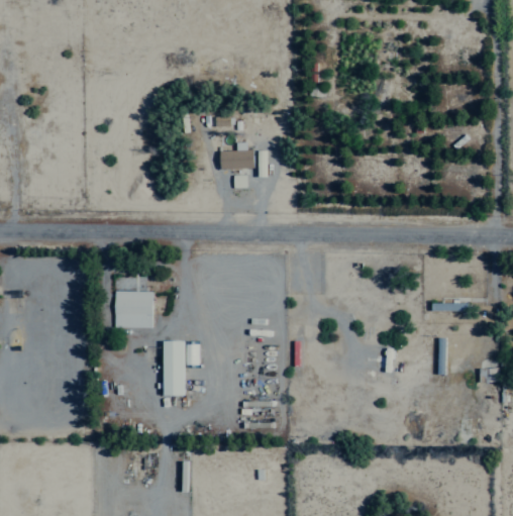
[(230,125),(230,114),(215,114),(215,125),(230,125)]
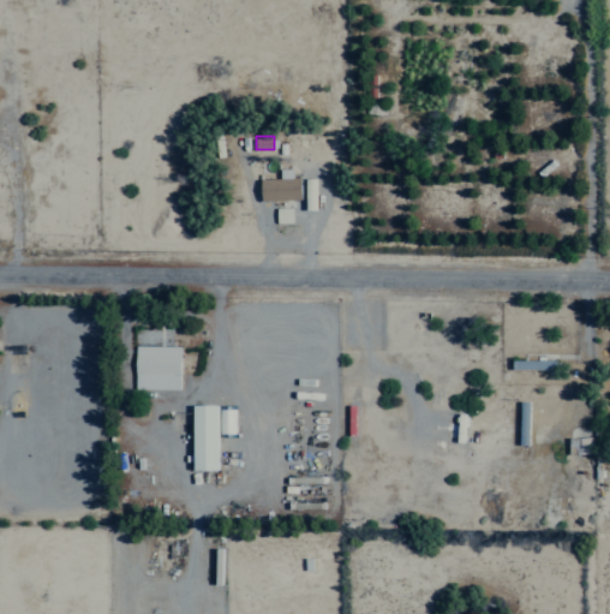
[(262,179),(262,202),(277,201),(279,224),(294,224),(293,201),(303,200),(303,178),(294,178),(294,170),(282,170),(282,179),(262,179)]
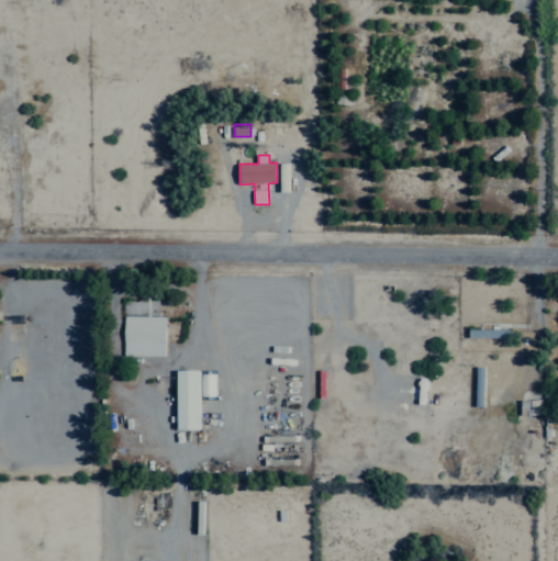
[(281,193),(290,193),(289,164),(280,165),(281,193)]
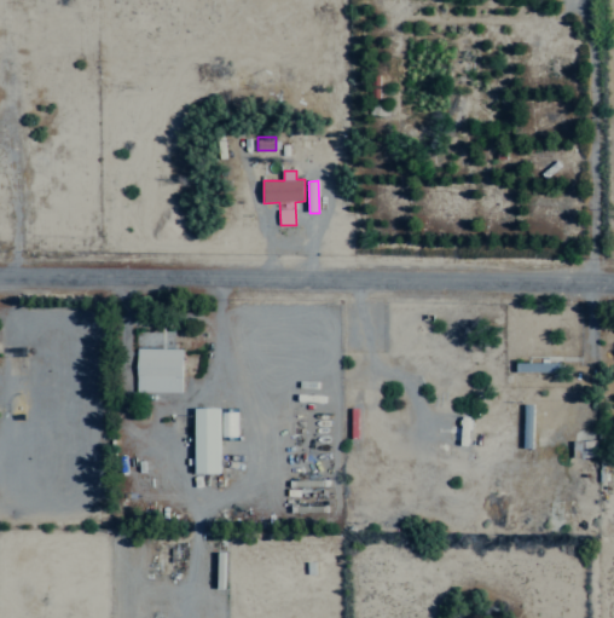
[(183,392),(183,350),(138,350),(138,392),(183,392)]
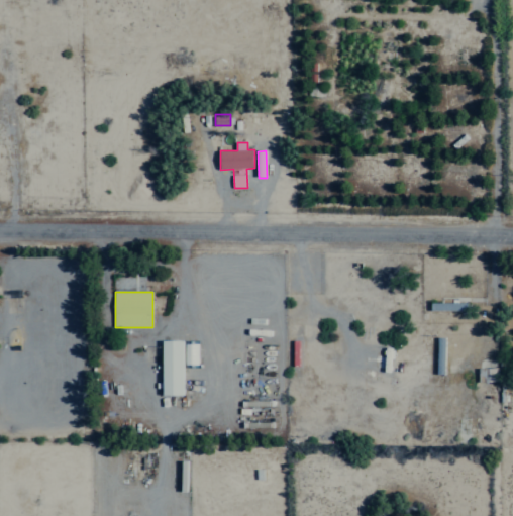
[(468,304),(433,303),(433,310),(468,311),(468,304)]
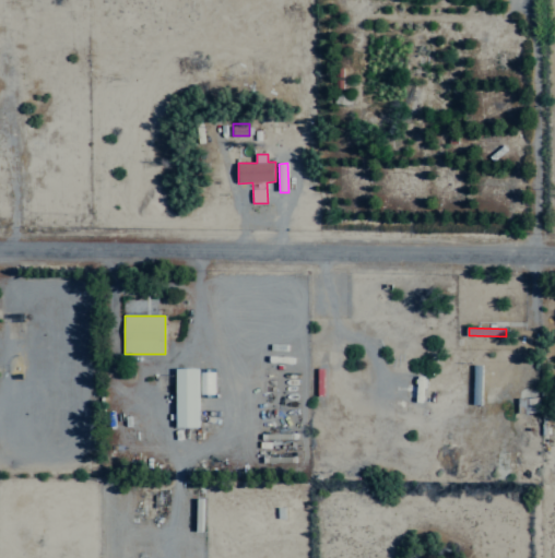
[(199,369),(177,368),(176,428),(199,428),(199,369)]
